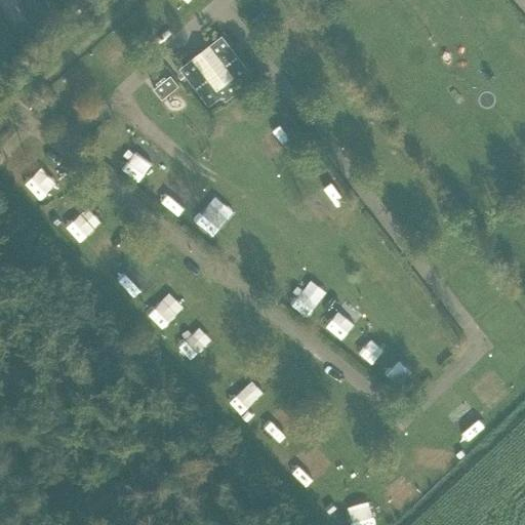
[(41,0),(14,0),(36,31),(53,19),(41,0)]
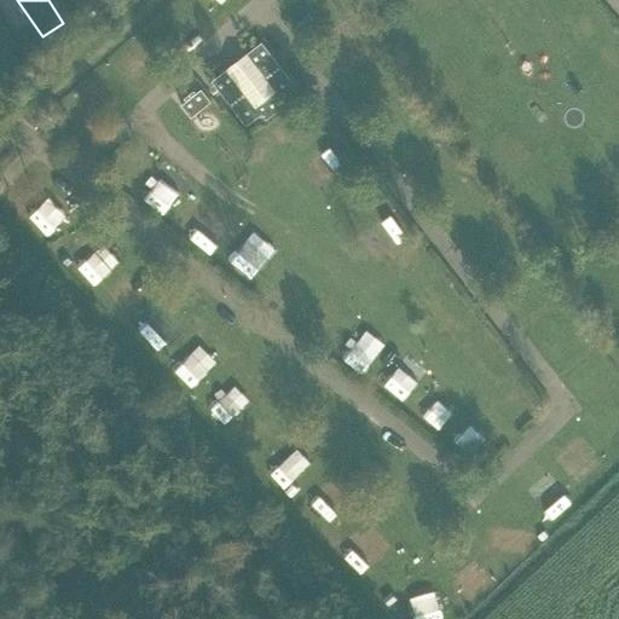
[(71,0),(87,17),(105,0),(71,0)]
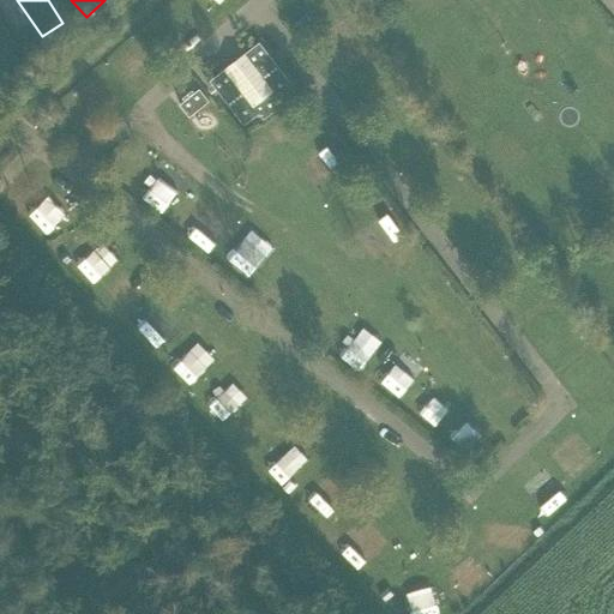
[(280,98),(295,88),(260,42),(210,80),(245,125),(259,114),(264,119),(284,104),(280,98)]
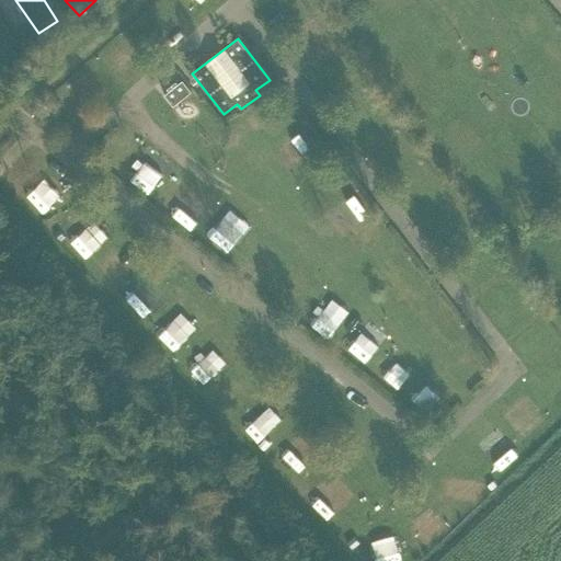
[(173,107),(191,92),(182,81),(163,95),(173,107)]
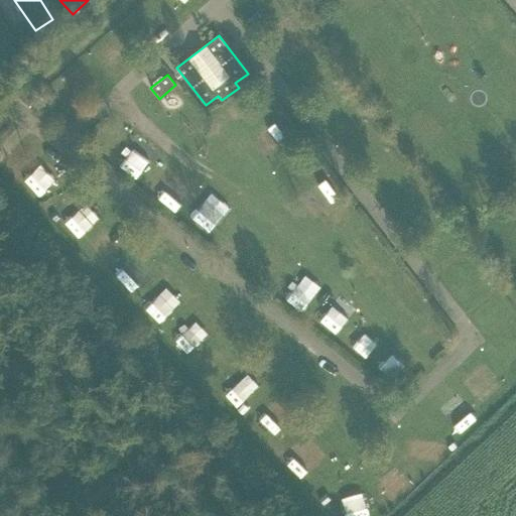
[(334,121),(351,111),(346,103),(329,113),(334,121)]
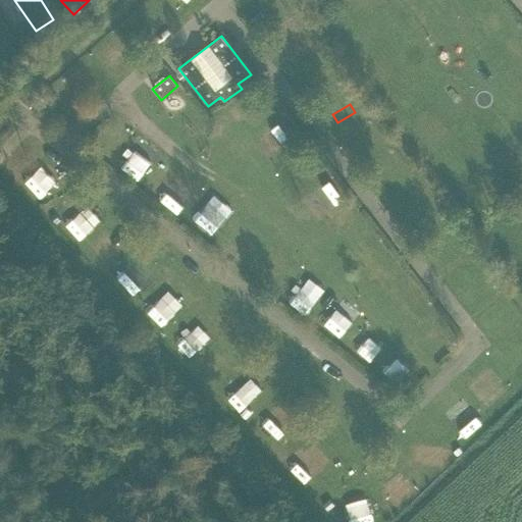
[(125,171),(139,157),(124,143),(111,158),(125,171)]
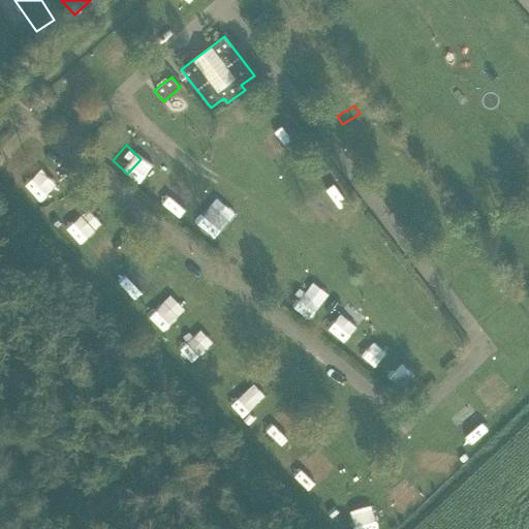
[(288,469),(300,486),(327,466),(315,449),(288,469)]
